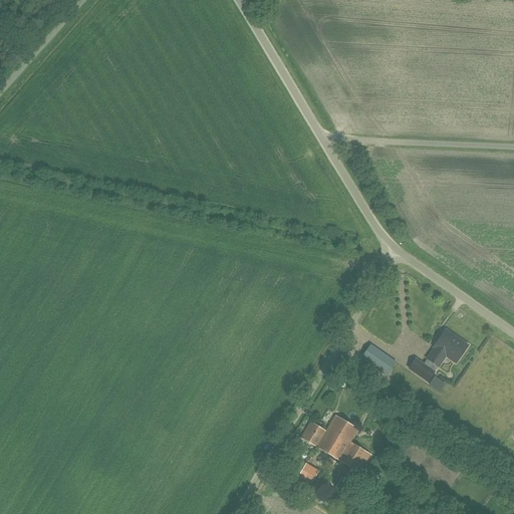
[(434,346),(436,348),(424,365),(415,358),(409,367),(418,373),(417,374),(426,381),(445,354),(455,362),(467,345),(457,338),(445,330),(434,346)]
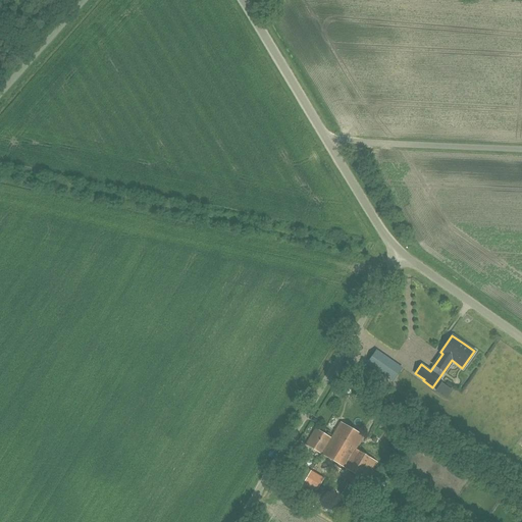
[(377,351),(367,364),(392,381),(401,367),(377,351)]
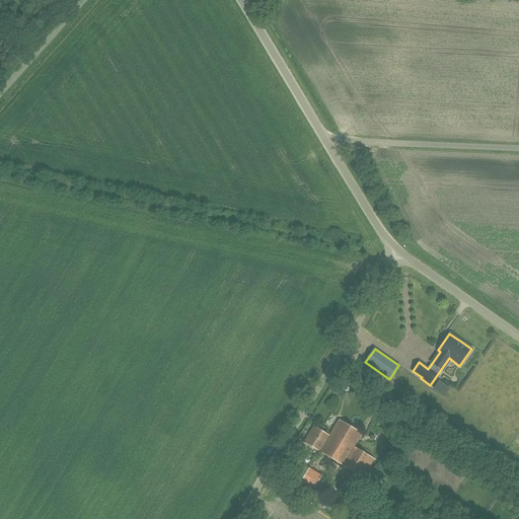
[(432,389),(444,397),(450,388),(438,380),(432,389)]
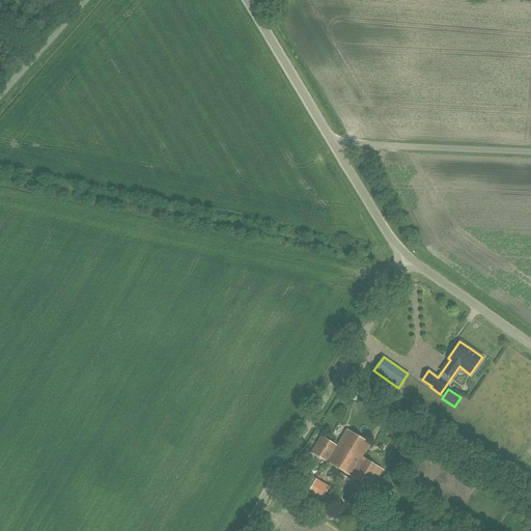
[(372,490),(384,471),(362,457),(370,443),(346,429),(337,446),(320,436),(311,452),(372,490)]
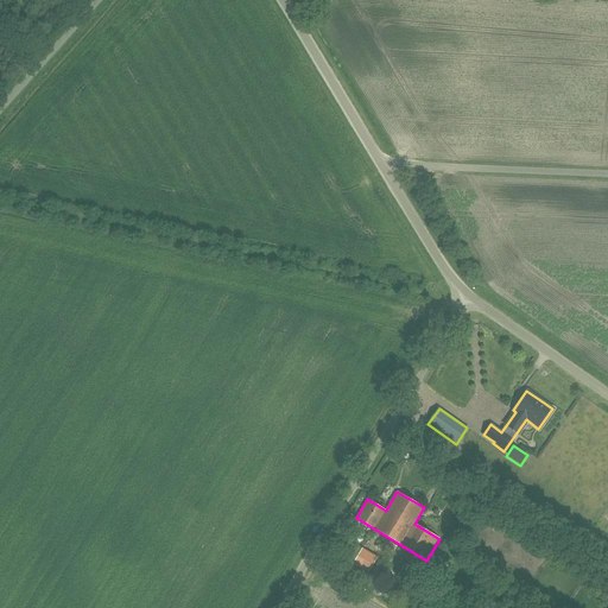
[(366,574),(374,559),(346,543),(337,557),(366,574)]
